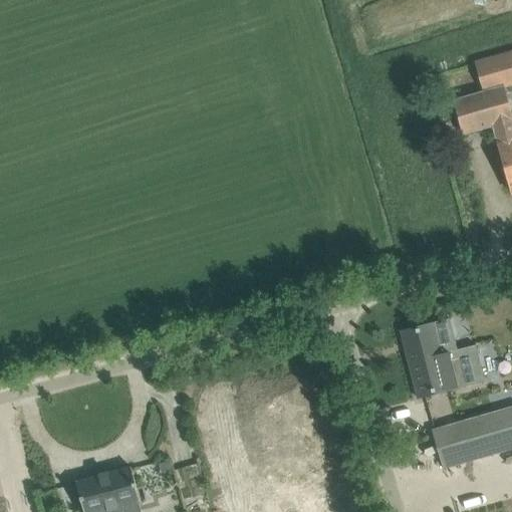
[(511,118),(503,88),(511,85),(511,50),(473,61),(481,90),(452,98),(456,113),(462,134),(491,124),(509,191),(511,190),(511,118)]
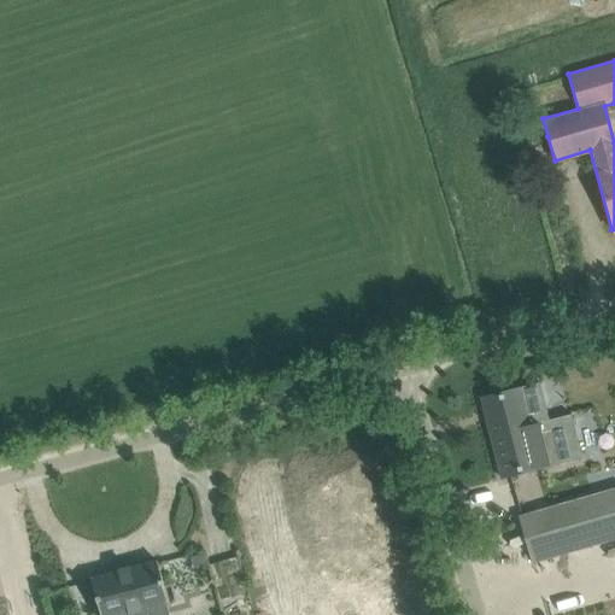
[(538,381),(479,396),(501,478),(580,457),(569,413),(546,419),(538,381)]
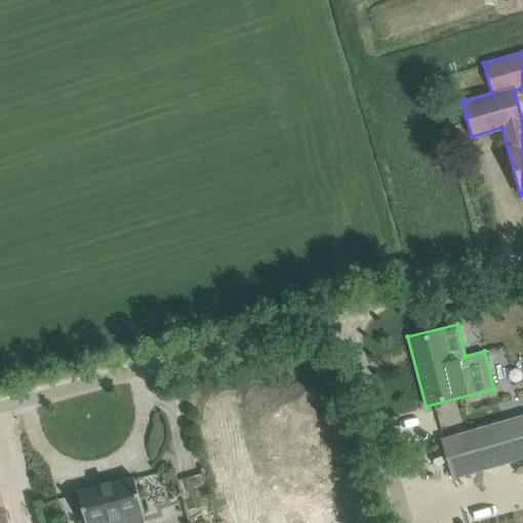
[(522,414),(439,439),(450,477),(522,455),(522,414)]
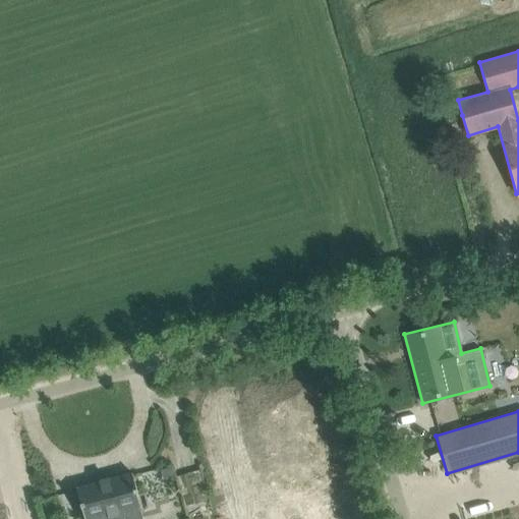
[(159,479),(174,475),(172,465),(156,469),(159,479)]
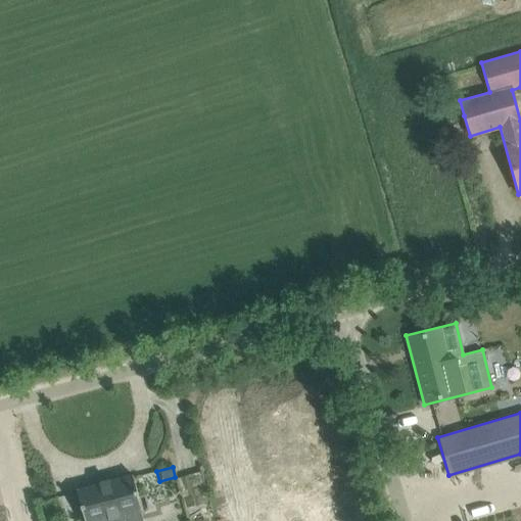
[(76,488),(84,520),(97,520),(141,510),(132,474),(76,488)]
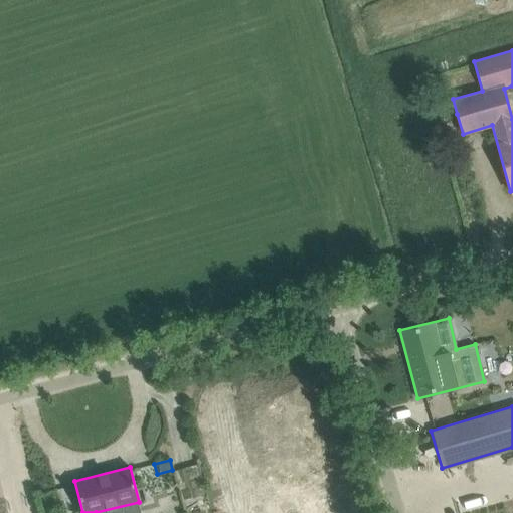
[(50,494),(40,496),(44,511),(54,509),(50,494)]
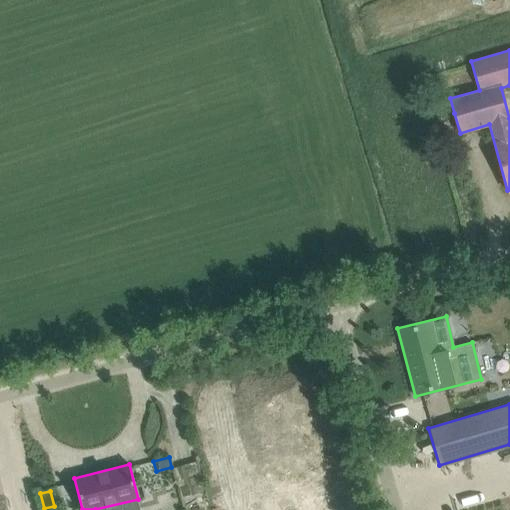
All buildings are outlined.
